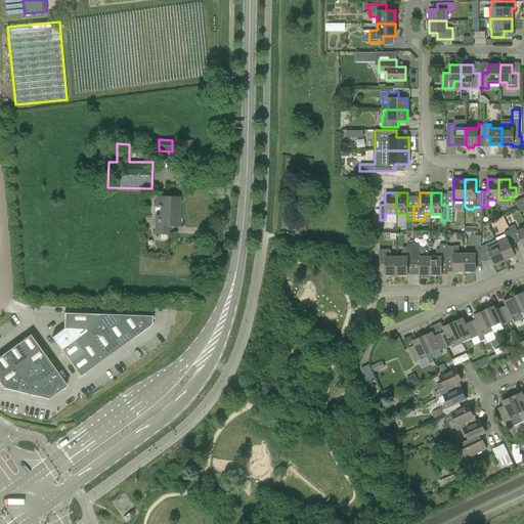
[(169,234),(169,226),(178,226),(180,197),(157,195),(156,207),(160,207),(160,216),(156,215),(155,234),(169,234)]
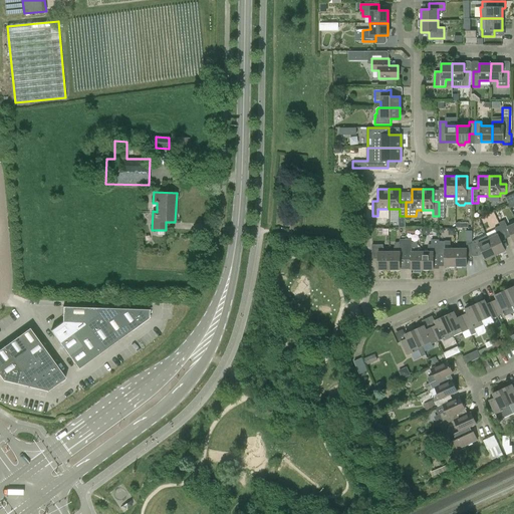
[(513,193),(505,197),(508,203),(513,200),(513,193)]
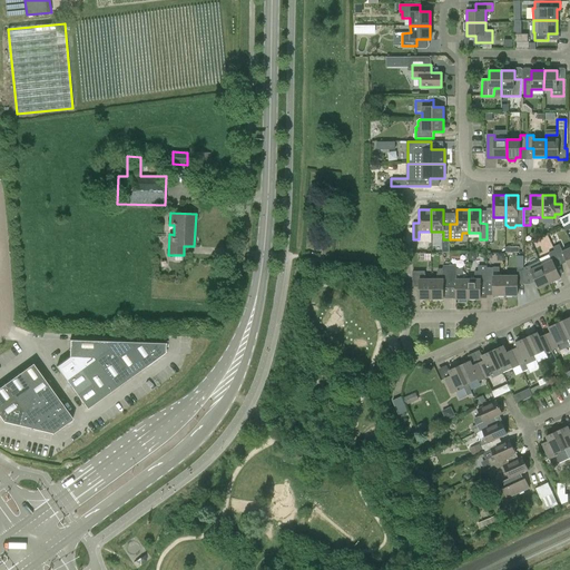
[(569,247),(562,252),(559,245),(553,247),(554,251),(561,265),(567,262),(569,268),(569,247)]
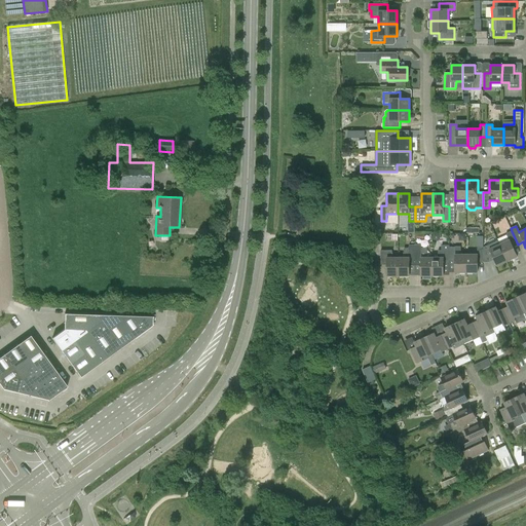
[(517,256),(513,247),(518,245),(512,231),(506,233),(510,240),(499,245),(506,261),(517,256)]
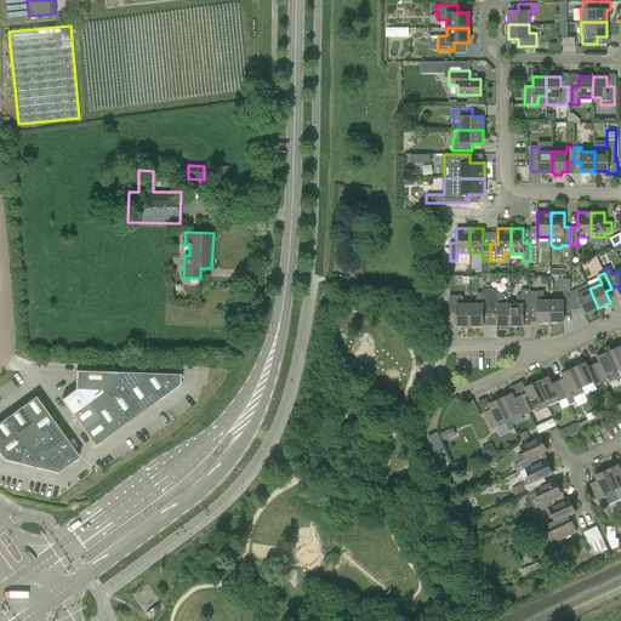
[(483,325),(483,313),(490,313),(490,289),(483,289),(483,292),(478,292),(477,294),(477,305),(471,305),(471,325),(483,325)]
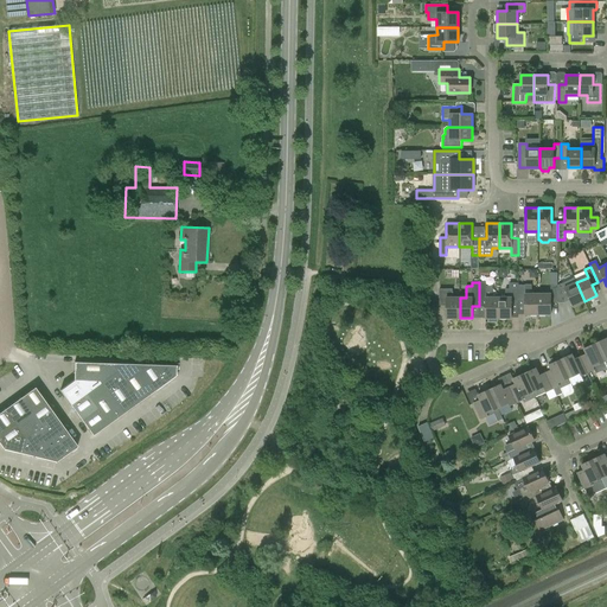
[(498,321),(498,318),(499,318),(499,298),(492,298),(492,286),(486,286),(486,282),(479,282),(479,306),(486,306),(486,318),(489,318),(489,321),(498,321)]
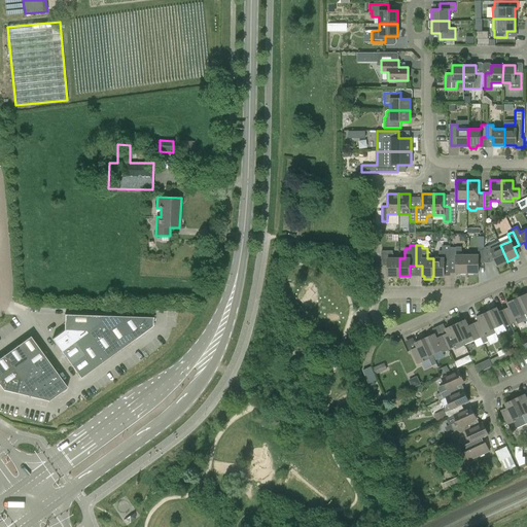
[(500,245),(490,250),(488,246),(485,247),(485,262),(490,262),(490,257),(493,256),(497,266),(507,261),(500,245)]
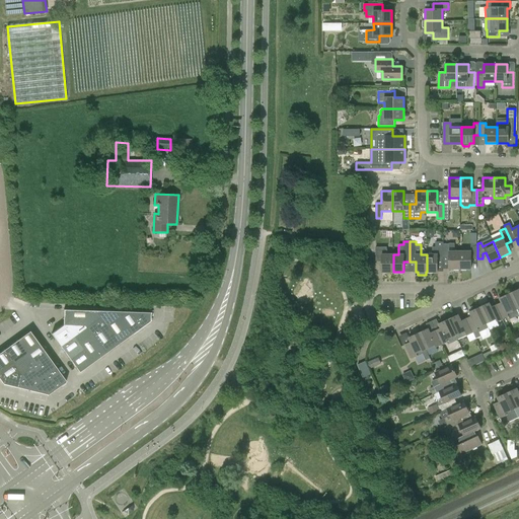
[(427,254),(427,272),(428,272),(428,273),(433,273),(433,272),(438,272),(437,262),(443,262),(443,243),(443,242),(436,242),(436,247),(433,247),(433,254),(427,254)]
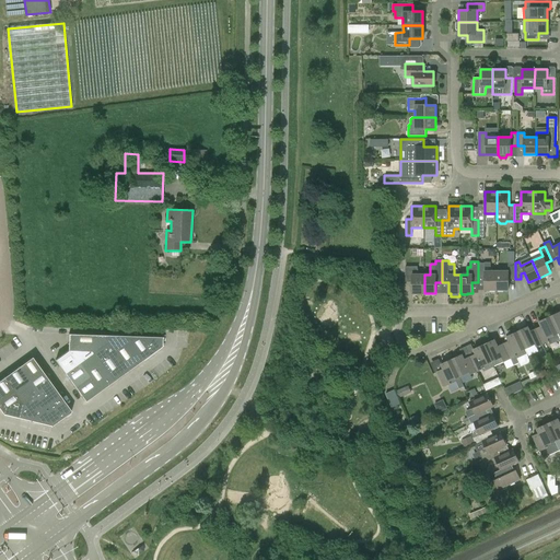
[(497,271),(491,271),(490,263),(485,263),(478,263),(478,282),(485,282),(485,290),(497,290),(497,271)]
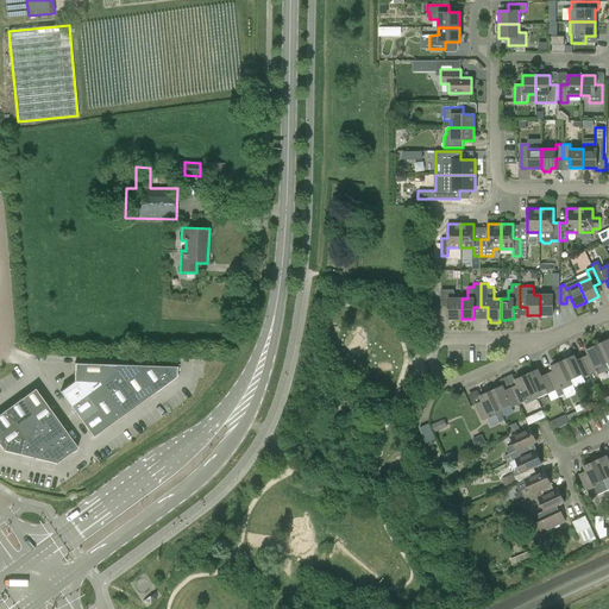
[(553,295),(540,295),(540,315),(553,315),(553,303),(560,303),(560,286),(553,286),(553,295)]
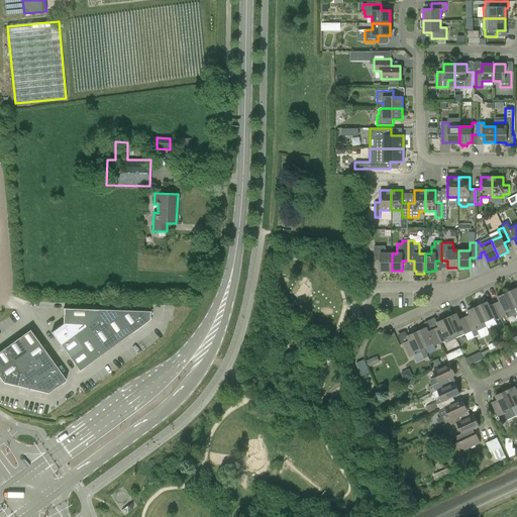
[(392,253),(386,253),(386,246),(375,246),(375,261),(380,261),(380,271),(392,271),(392,253)]
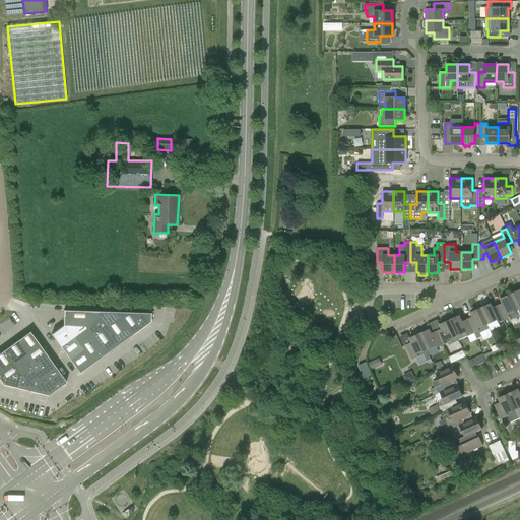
[(519,289),(510,294),(518,310),(519,309),(519,289)]
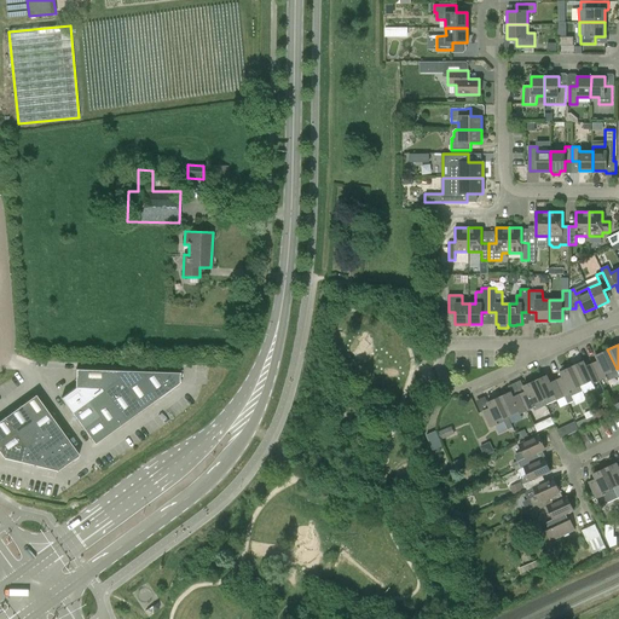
[(618,375),(617,369),(607,350),(596,356),(599,360),(591,363),(600,380),(606,377),(608,381),(618,375)]
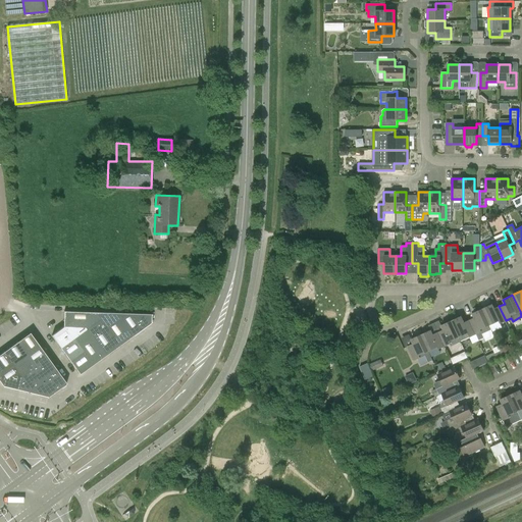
[(500,323),(506,320),(499,306),(493,309),(491,304),(482,309),(489,325),(499,321),(500,323)]
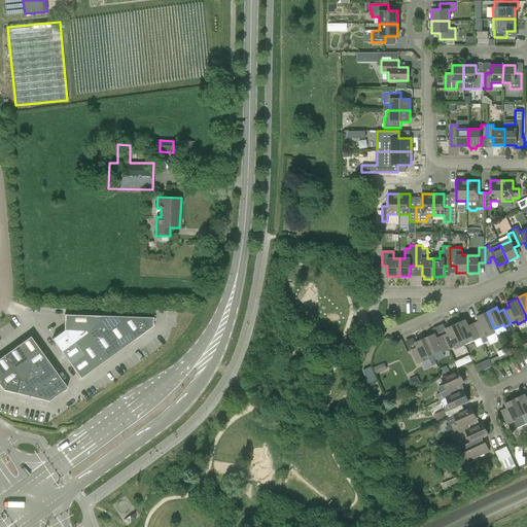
[(496,334),(494,328),(487,312),(477,316),(479,321),(473,323),(480,338),(481,338),(484,344),(489,341),(487,338),(496,334)]
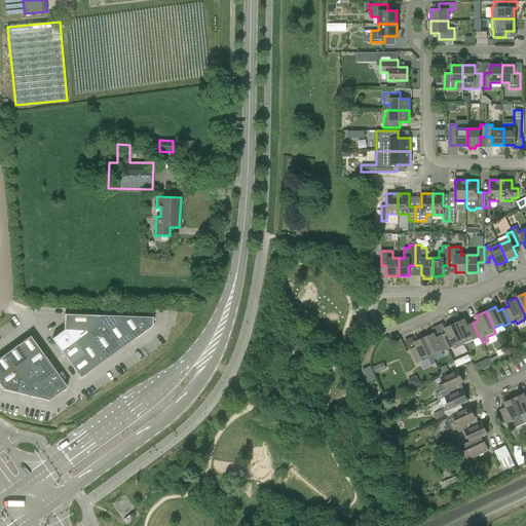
[(64,313),(63,330),(51,338),(79,377),(152,325),(152,316),(64,313)]
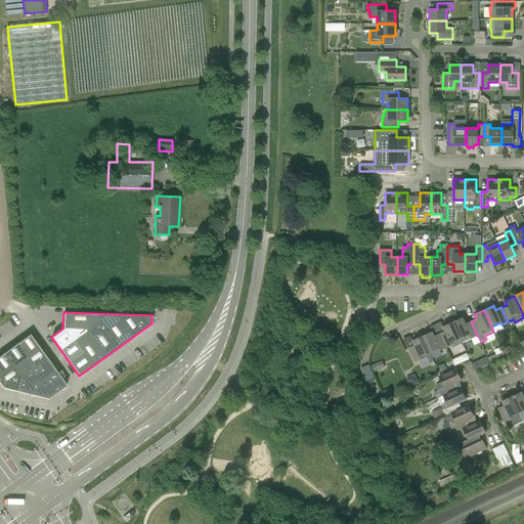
[(471,339),(477,336),(471,321),(466,323),(463,317),(452,322),(463,343),(471,339)]
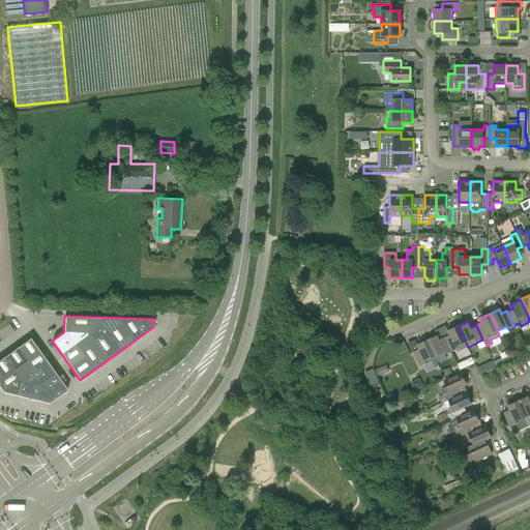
[(459,351),(468,347),(458,326),(448,330),(450,334),(444,337),(451,352),(458,349),(459,351)]
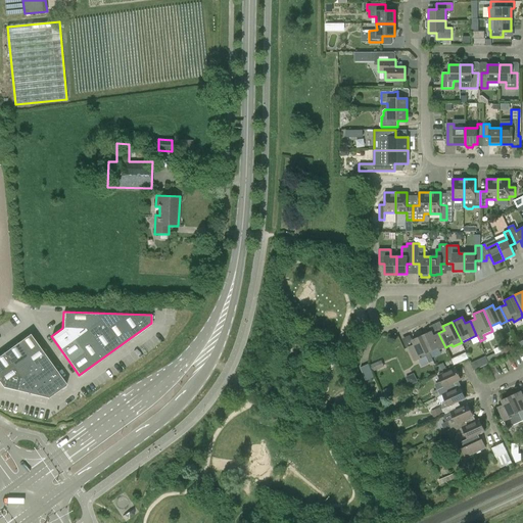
[(439,349),(445,347),(438,333),(433,335),(431,331),(422,335),(429,351),(438,347),(439,349)]
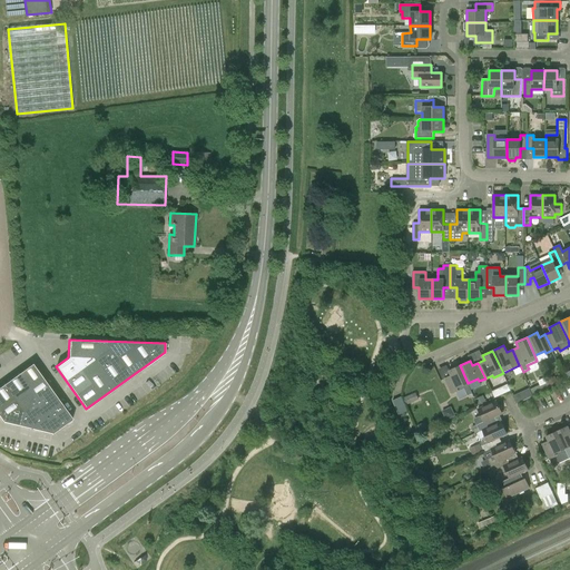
[(32,364),(0,386),(0,416),(3,422),(52,433),(72,419),(32,364)]
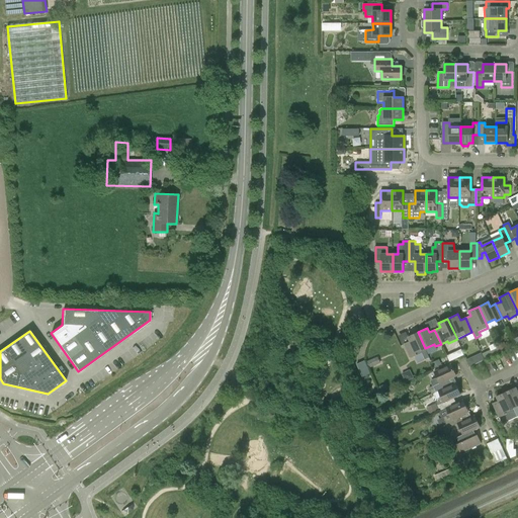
[(429,357),(425,348),(418,332),(408,337),(410,341),(404,344),(411,357),(422,352),(425,358),(429,357)]
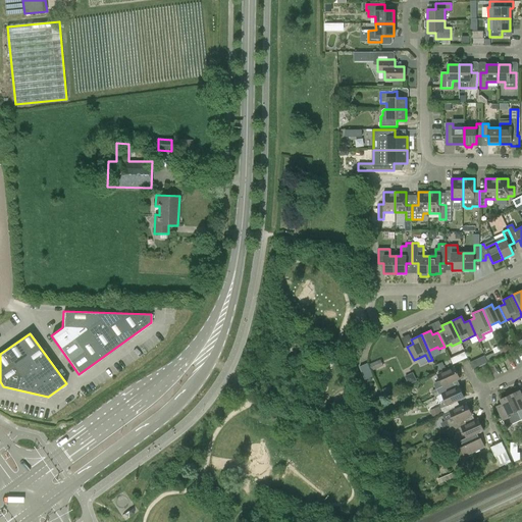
[(467,352),(452,356),(454,363),(469,358),(467,352)]
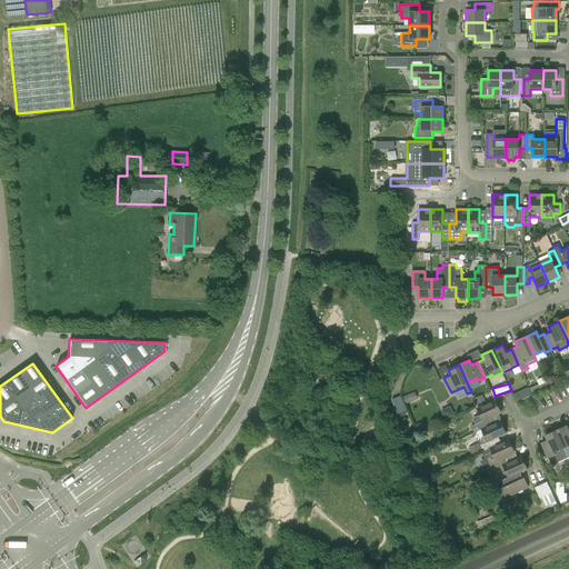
[(530,388),(513,392),(516,400),(532,396),(530,388)]
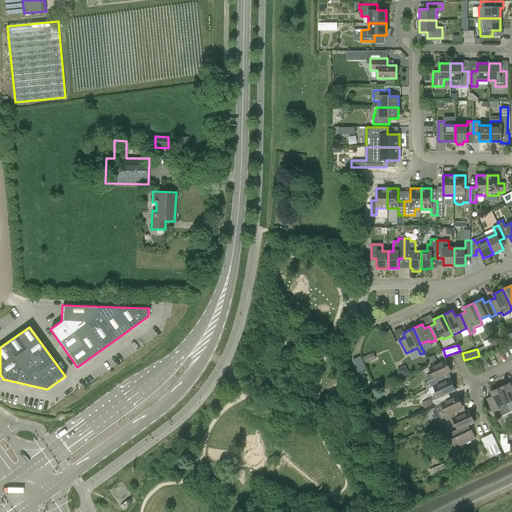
[(363,357),(365,364),(376,359),(373,353),(363,357)]
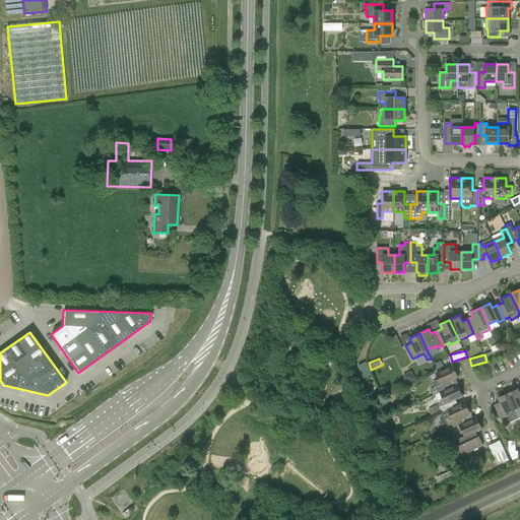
[(359,366),(364,378),(372,375),(366,363),(359,366)]
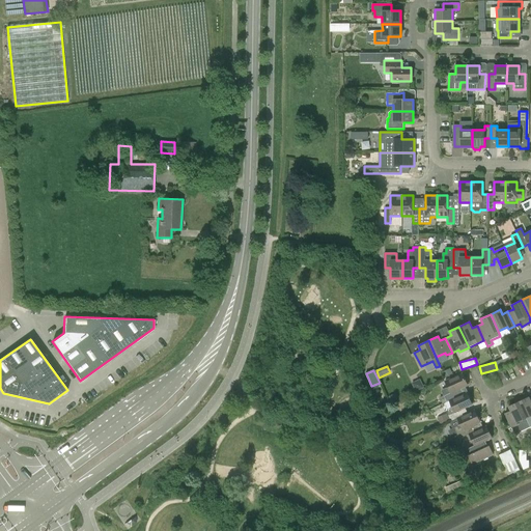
[(447,401),(449,400),(460,395),(457,390),(468,385),(462,373),(445,381),(450,393),(444,396),(447,401)]
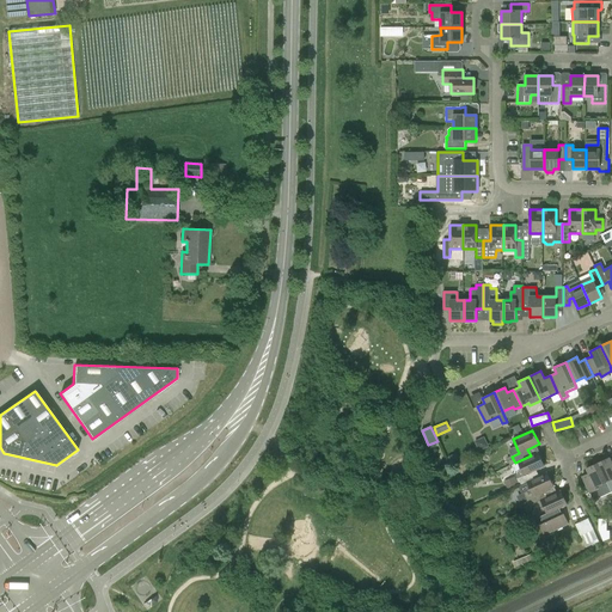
[(516,477),(518,478),(516,478),(520,485),(536,478),(532,471),(544,466),(538,452),(531,456),(518,461),(521,469),(519,470),(518,472),(516,473),(516,477)]
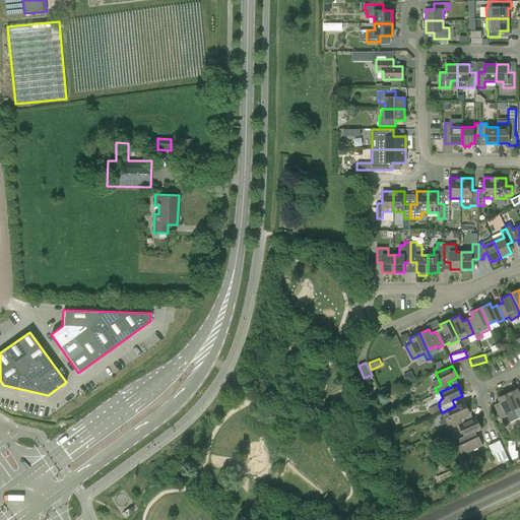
[(519,417),(519,392),(519,393),(518,389),(508,393),(519,417)]
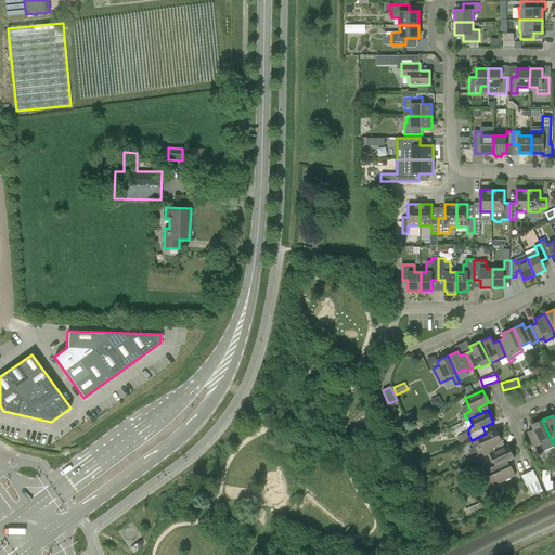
[(528,431),(534,447),(538,453),(554,446),(542,420),(532,425),(534,429),(528,431)]
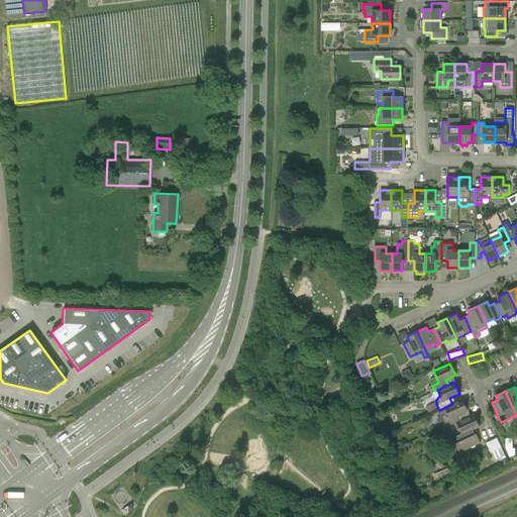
[(441,429),(447,427),(457,422),(460,421),(457,415),(468,411),(461,399),(452,404),(439,410),(438,412),(440,416),(442,416),(436,419),(441,429)]
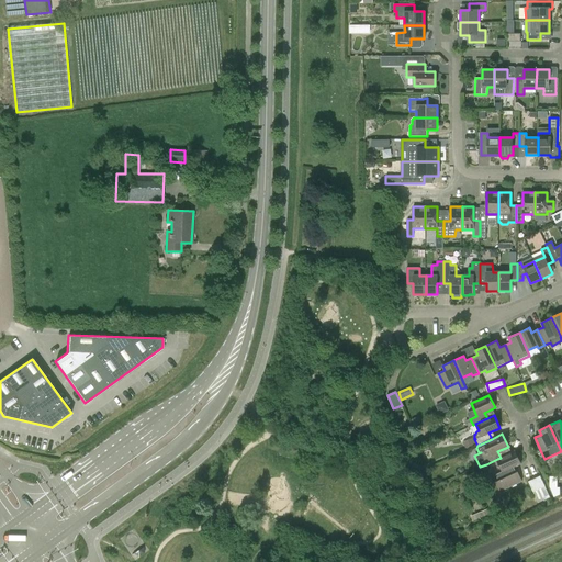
[(515,450),(501,458),(497,459),(503,471),(495,474),(498,481),(513,474),(510,468),(520,463),(515,450)]
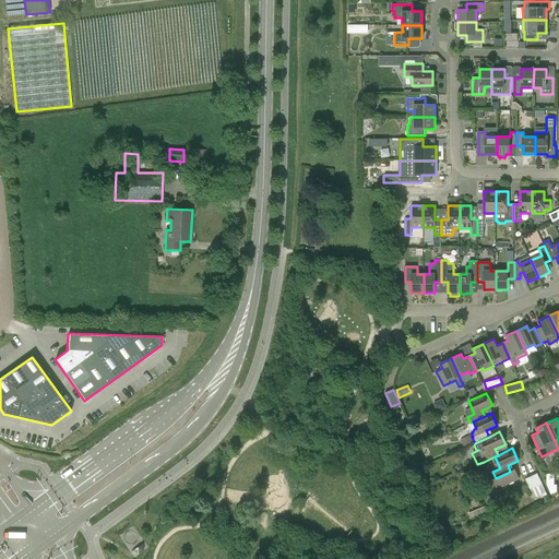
[(537,474),(525,478),(531,489),(542,484),(537,474)]
